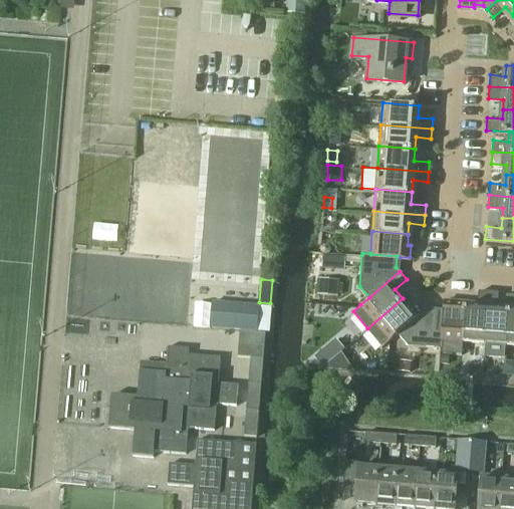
[(466,303),(463,338),(484,340),(488,289),(478,288),(477,303),(466,303)]
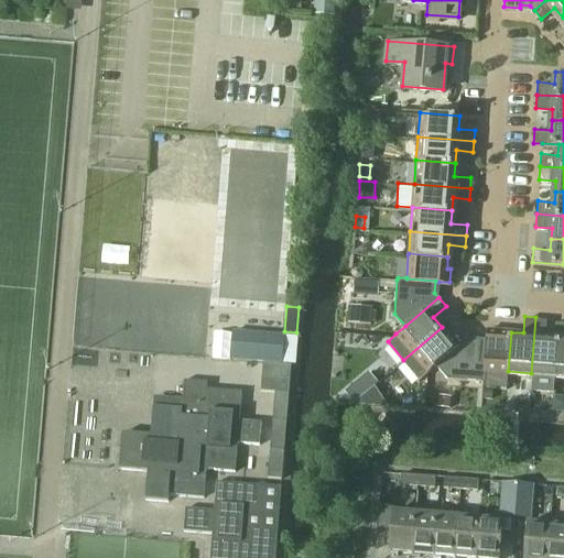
[(535,317),(531,373),(555,375),(557,336),(545,335),(546,318),(535,317)]
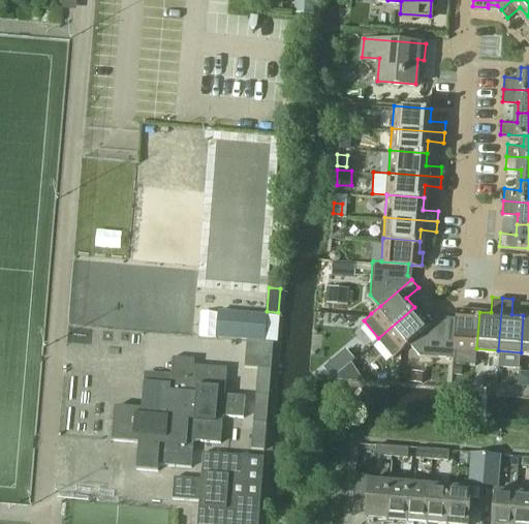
[(414,307),(378,338),(393,356),(401,348),(409,341),(440,313),(434,306),(422,316),(414,307)]
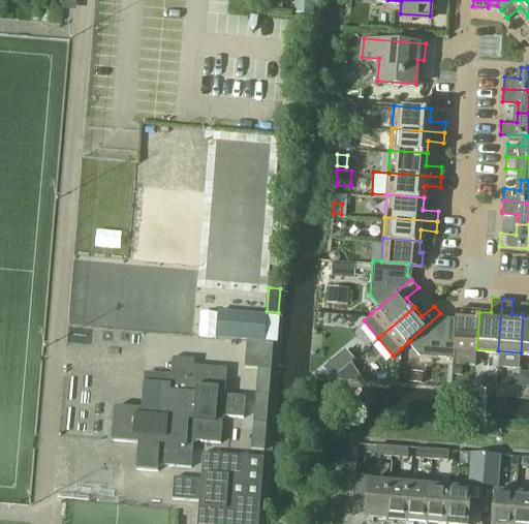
[(457,316),(454,356),(455,347),(476,348),(479,312),(469,311),(469,308),(457,307),(456,316),(457,316)]
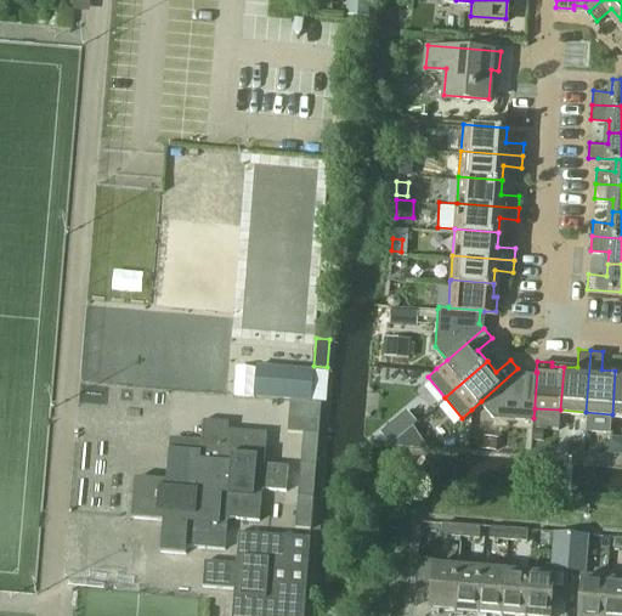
[(255,362),(253,391),(263,393),(269,394),(290,395),(310,396),(312,367),(310,367),(255,362)]
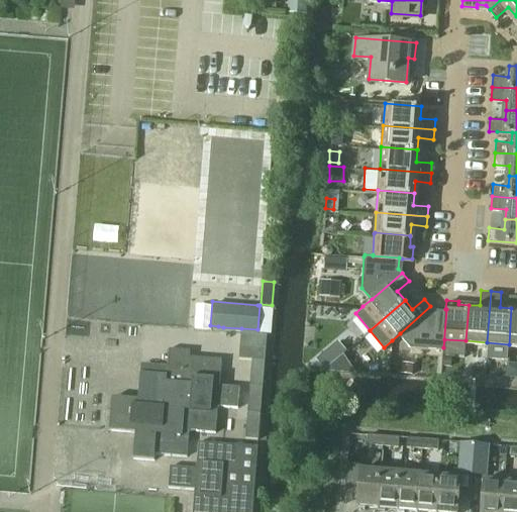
[(430,306),(400,333),(410,344),(443,347),(446,309),(445,309),(445,312),(434,311),(430,306)]
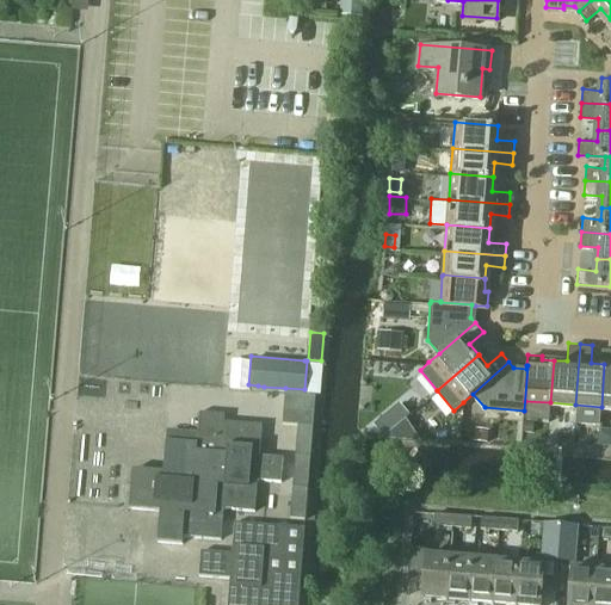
[(284,390),(282,420),(297,421),(290,514),(303,516),(304,516),(315,393),(285,390),(284,390)]
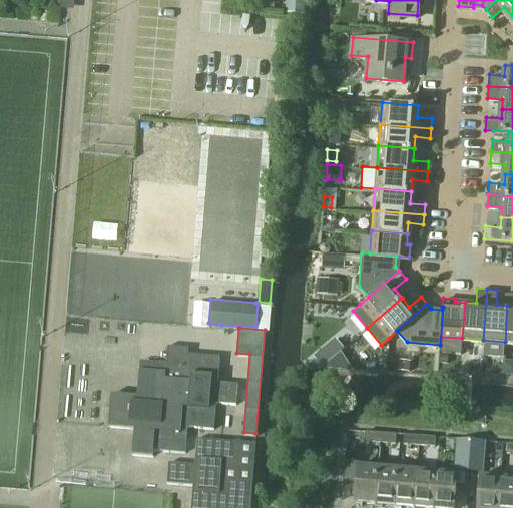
[(187,344),(166,343),(164,368),(138,366),(135,392),(110,390),(107,423),(133,425),(130,451),(152,453),(152,447),(184,450),(186,424),(213,426),(215,400),(234,402),(236,380),(217,378),(219,354),(187,351),(187,344)]
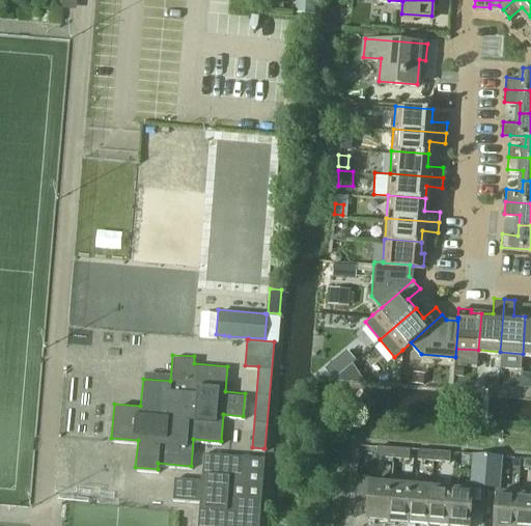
[(333,376),(333,377),(352,379),(352,377),(351,377),(348,368),(346,364),(335,374),(333,375),(333,376)]
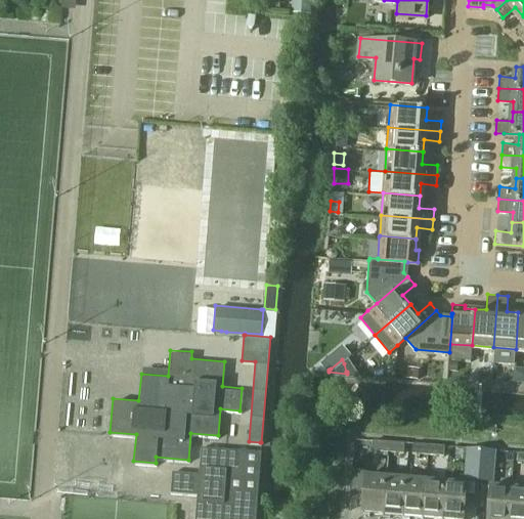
[(405,376),(418,377),(419,366),(407,364),(405,376)]
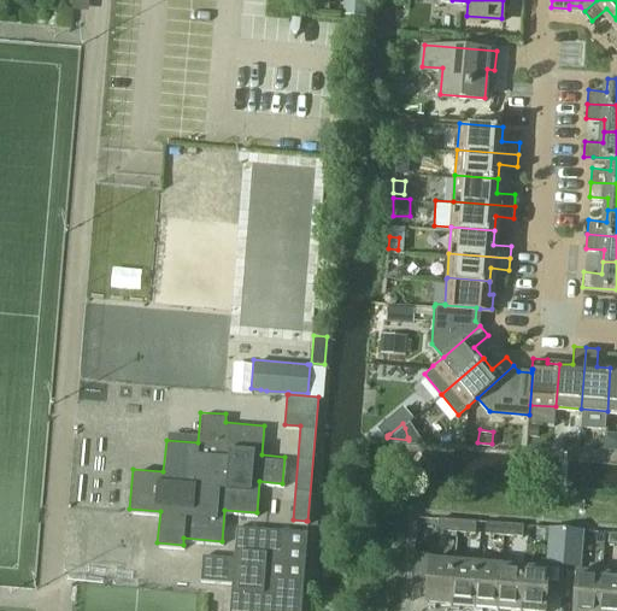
[(562,451),(562,442),(553,441),(552,450),(552,452),(562,453),(562,451)]
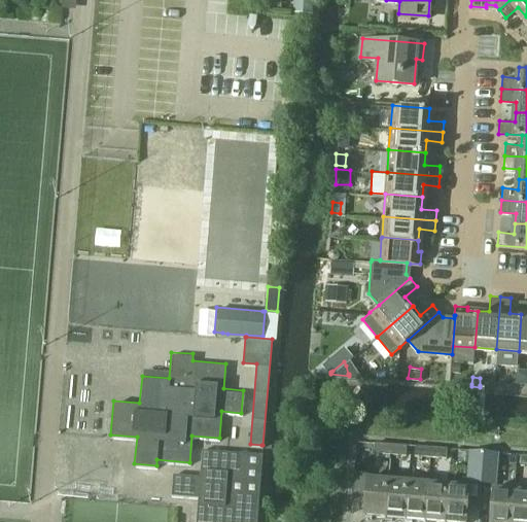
[(374,450),(389,451),(390,442),(375,441),(374,450)]
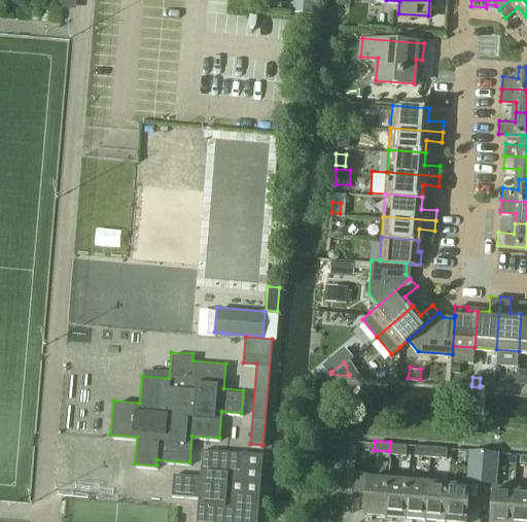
[(390,442),(389,451),(406,453),(407,443),(390,442)]
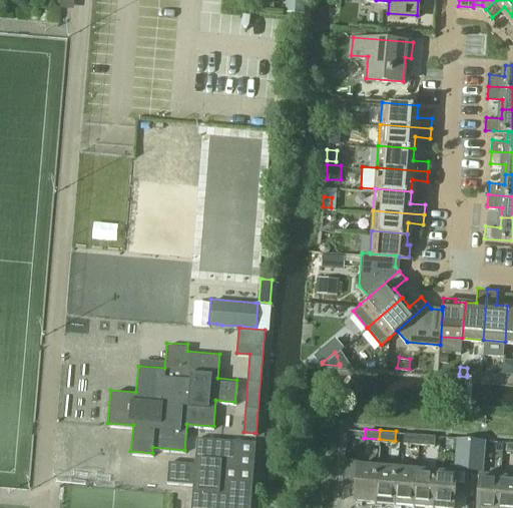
[(403,441),(418,443),(419,433),(404,432),(403,441)]
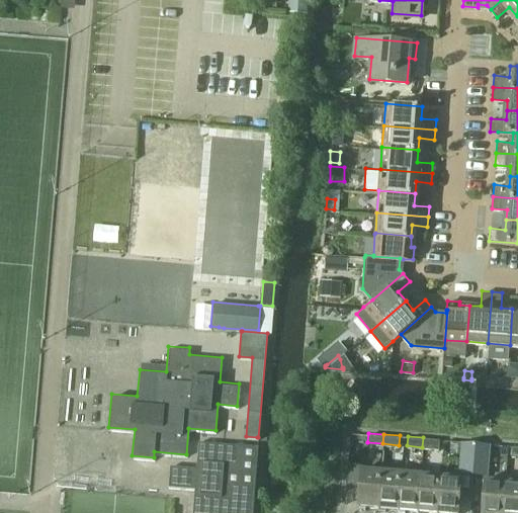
[(423,437),(422,447),(438,448),(439,438),(423,437)]
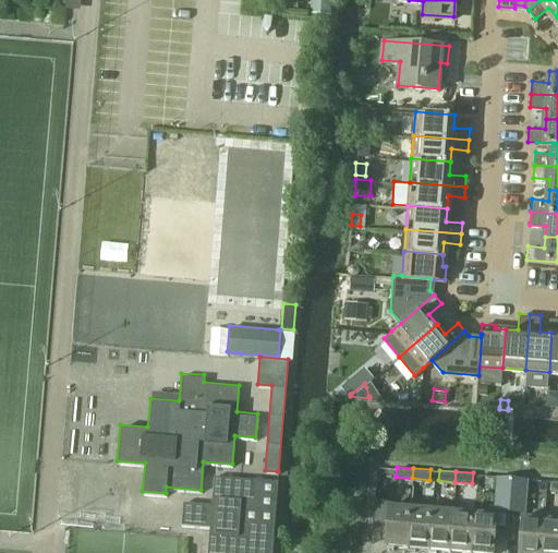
[(500,476),(498,502),(511,503),(513,477),(500,476)]
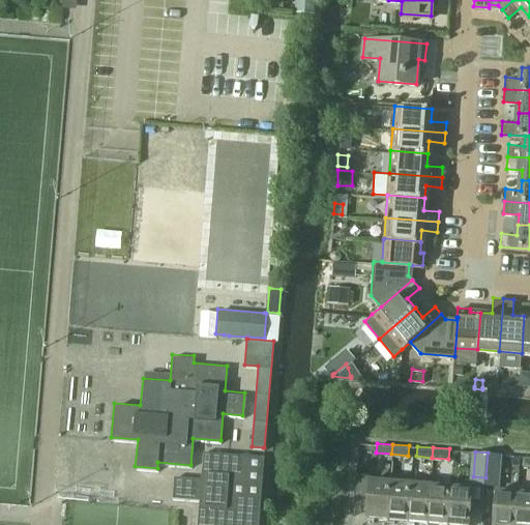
[(258,524),(263,457),(203,453),(201,476),(173,474),(171,497),(199,499),(196,524),(258,524)]
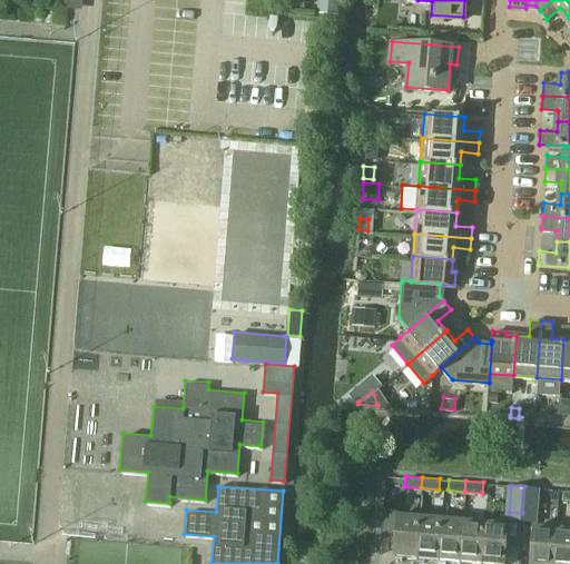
[(524,486),(522,513),(536,514),(538,486),(524,486)]
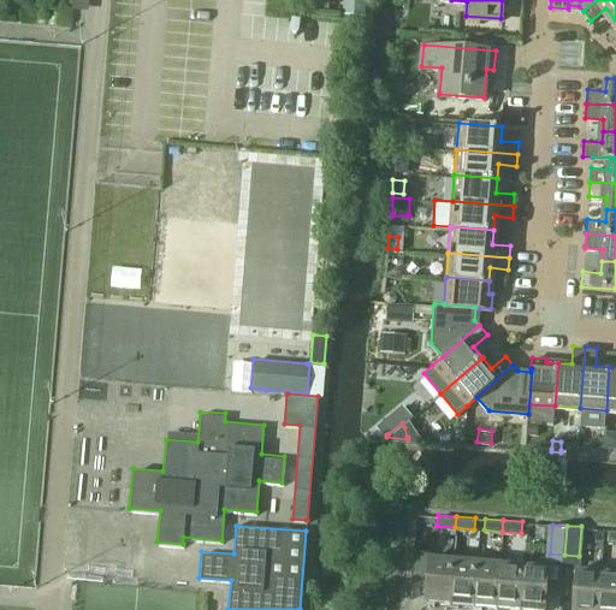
[(436,600),(449,602),(454,556),(454,551),(443,550),(442,556),(430,555),(426,600),(428,600),(427,604),(436,604),(436,600)]
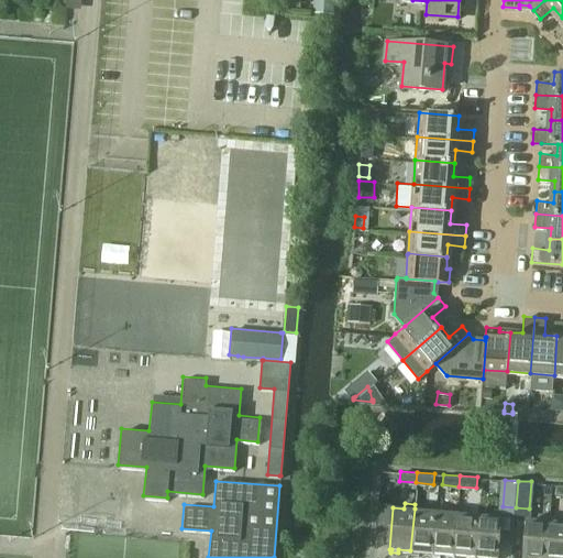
[(415,509),(410,550),(412,550),(412,555),(419,555),(419,551),(432,554),(435,511),(415,509)]
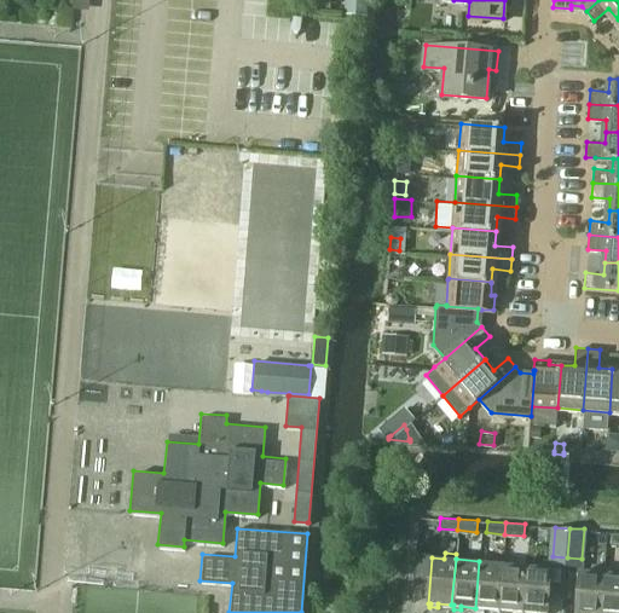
[(479,561),(475,608),(476,608),(476,611),(484,612),(484,608),(498,609),(503,564),(479,561)]
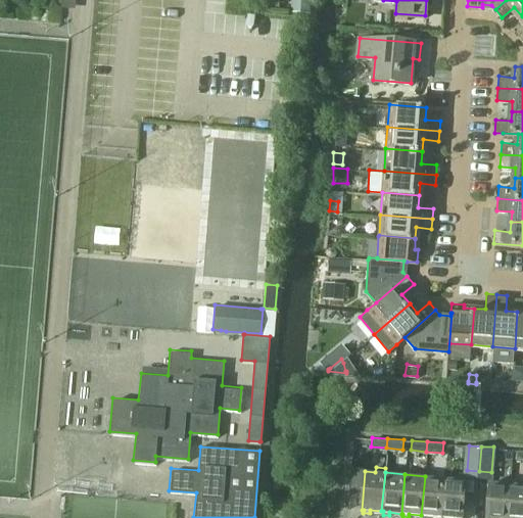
[(425,476),(421,515),(422,515),(421,517),(428,517),(429,515),(441,516),(444,478),(425,476)]
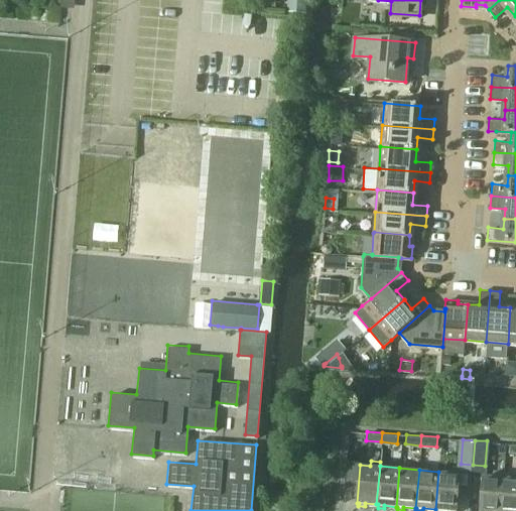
[(438,472),(435,509),(437,510),(436,510),(442,510),(443,510),(447,510),(456,510),(460,474),(438,472)]
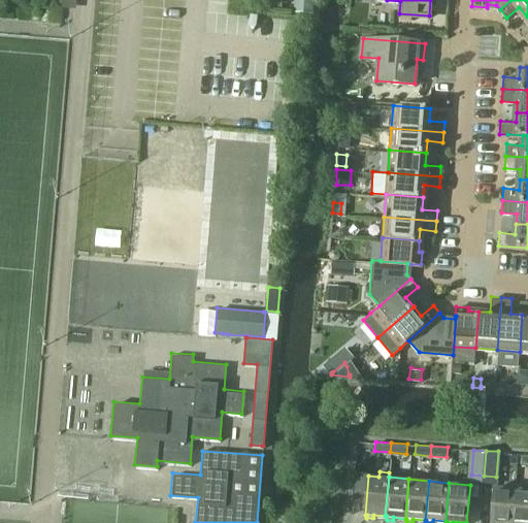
[(512,522),(515,488),(494,487),(491,522),(512,522)]
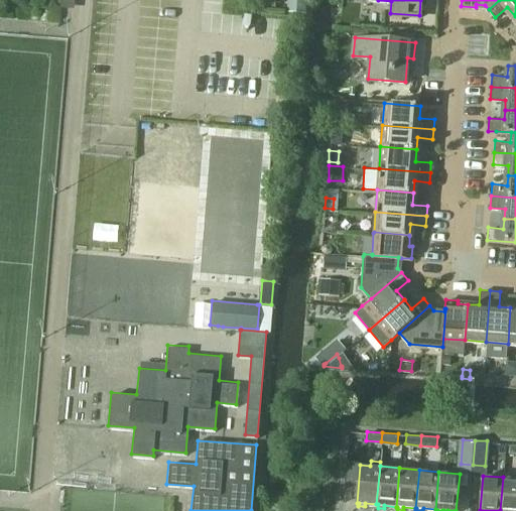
[(515,510),(515,478),(503,477),(500,510),(515,510)]
